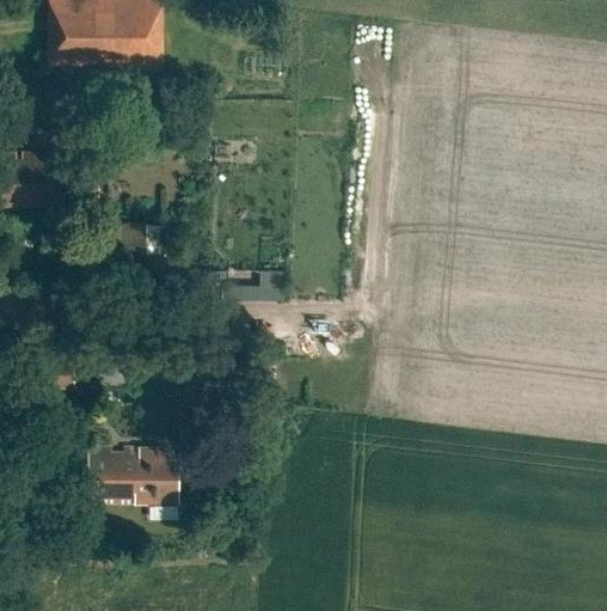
[(49,0),(49,69),(163,72),(164,0),(49,0)]
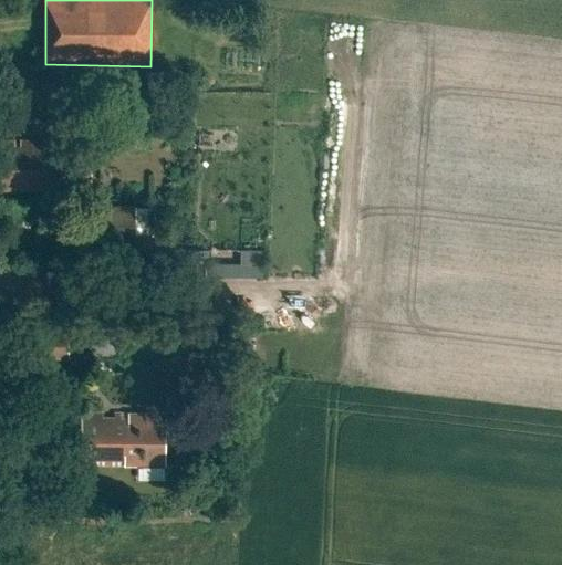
[(52,139),(4,140),(4,190),(94,189),(94,152),(86,152),(86,140),(68,140),(68,147),(52,147),(52,139)]
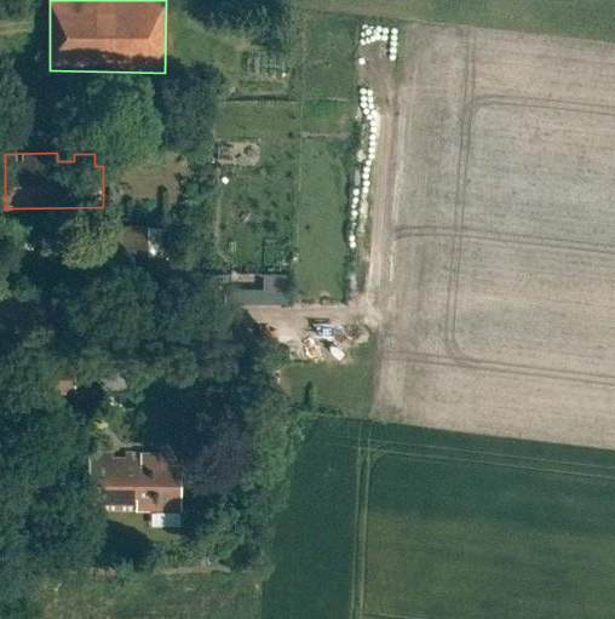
[(92,224),(92,263),(122,263),(124,282),(150,282),(150,263),(150,224),(92,224)]
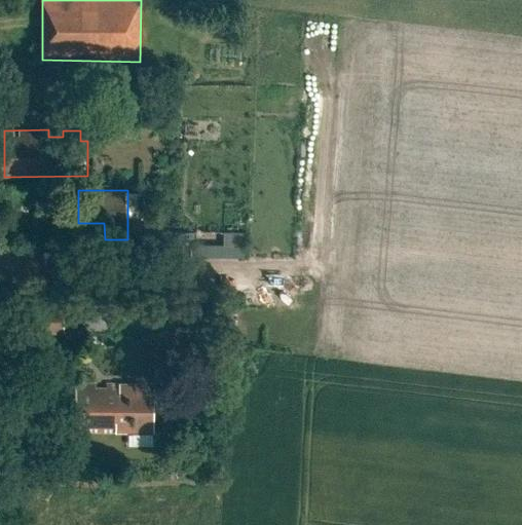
[(198,232),(200,256),(248,254),(247,229),(198,232)]
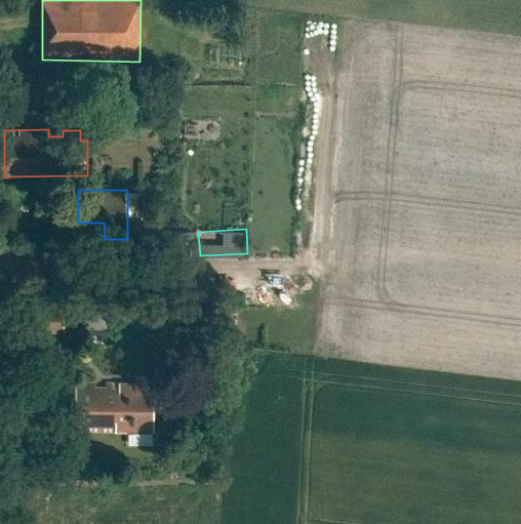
[(223,277),(223,294),(246,294),(246,277),(223,277)]
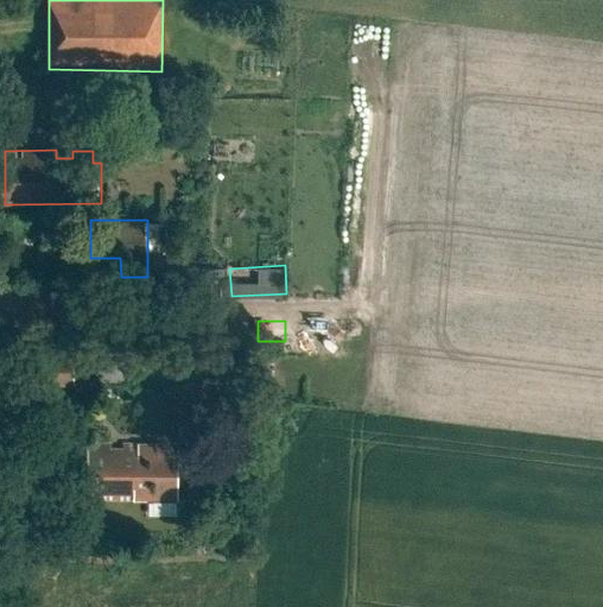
[(327,340),(327,324),(294,323),(293,340),(327,340)]
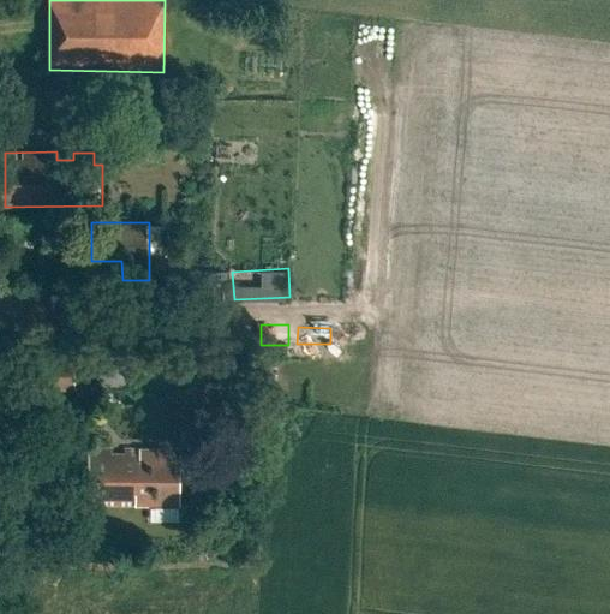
[(77,363),(39,363),(39,388),(77,388),(77,363)]
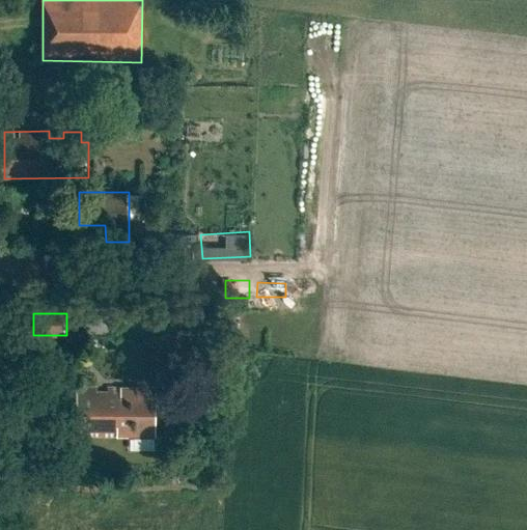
[(157,387),(80,388),(81,433),(157,433),(157,387)]
